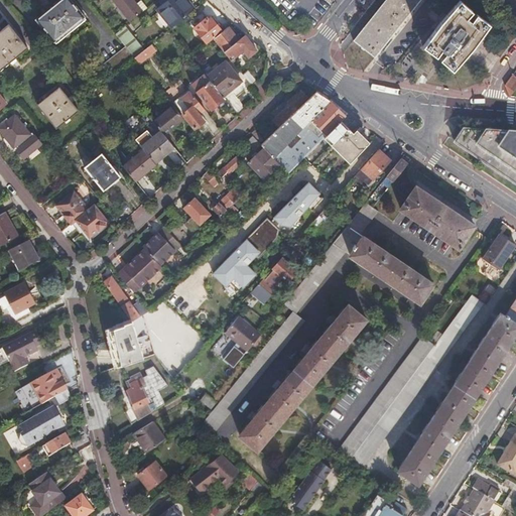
[(82,18),(68,0),(61,0),(37,20),(52,40),(82,18)]
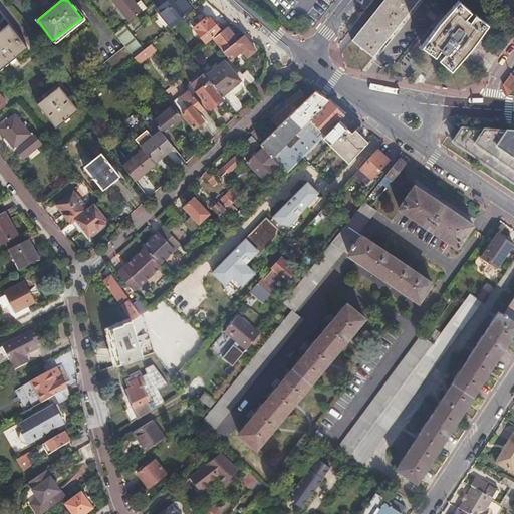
[(110,0),(130,22),(142,12),(132,0),(110,0)]
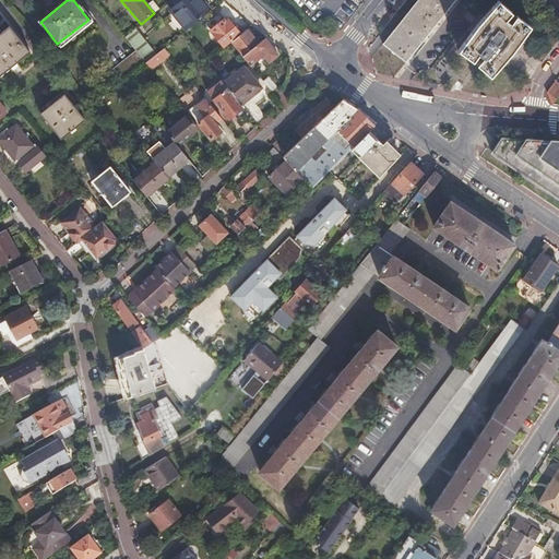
[(183,28),(186,31),(207,13),(209,12),(199,0),(183,0),(170,12),(173,14),(167,19),(178,33),(183,28)]
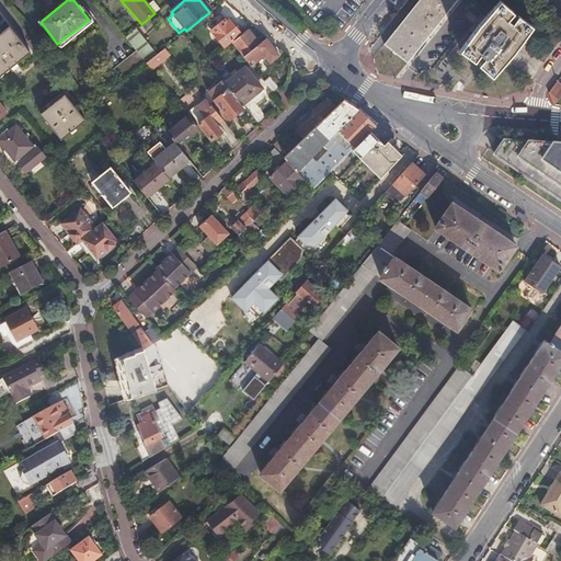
[(456,0),(419,0),(385,43),(408,61),(456,0)]
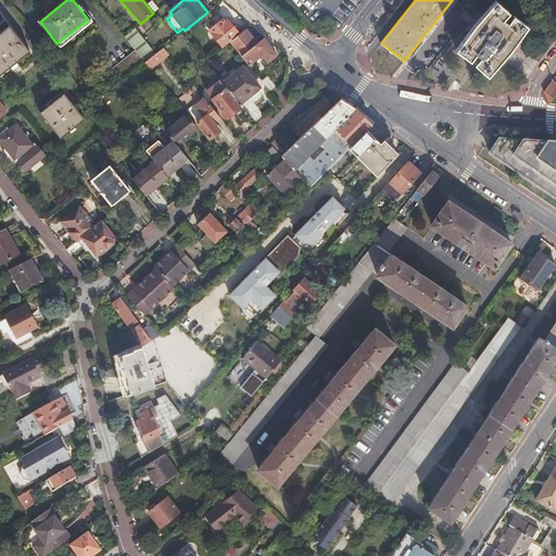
[(508,11),(496,0),(494,0),(477,22),(456,49),(470,59),(476,51),(480,54),(475,62),(488,74),(508,51),(527,25),(513,14),(507,22),(503,19),(508,11)]
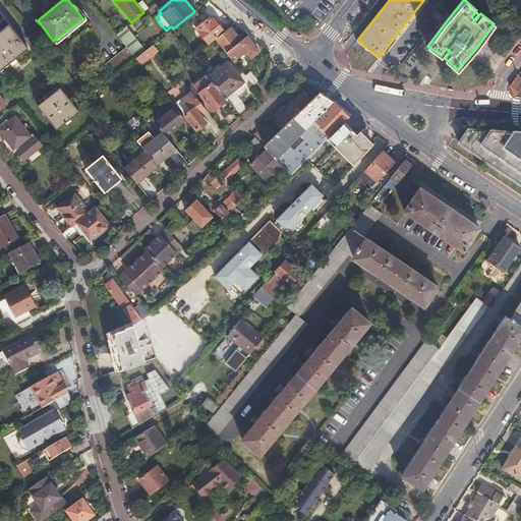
[(204,13),(190,22),(209,45),(216,40),(227,31),(222,24),(219,26),(213,18),(210,20),(204,13)]
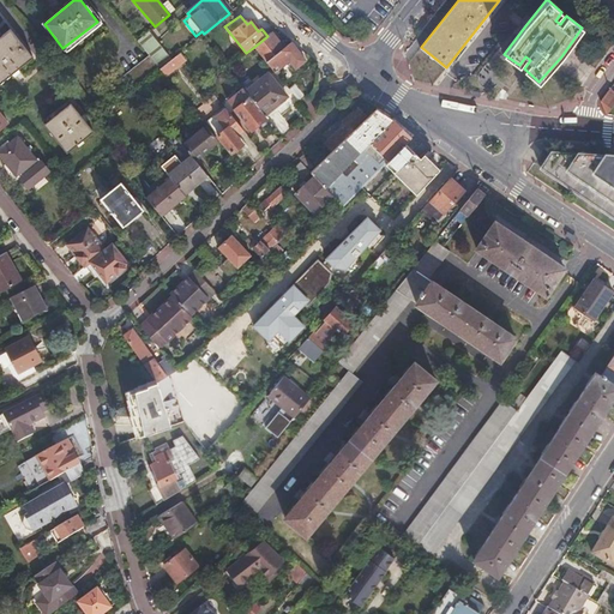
[(0,83),(32,58),(10,30),(0,36),(0,83)]
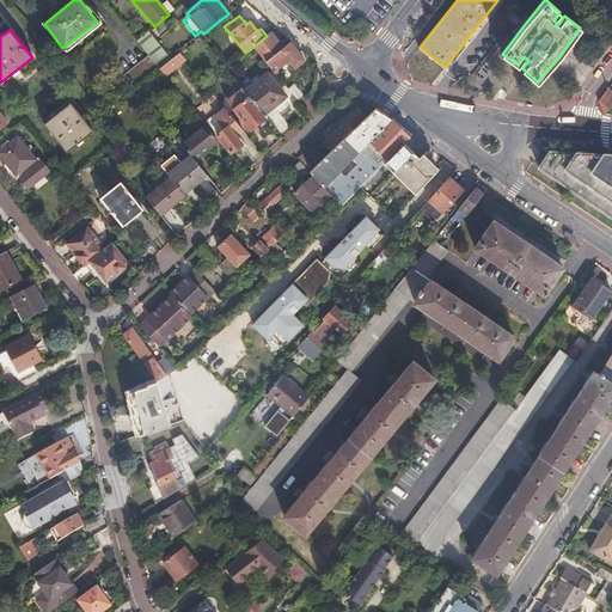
[(267,36),(254,47),(265,62),(286,47),(279,38),(273,30),(267,36)]
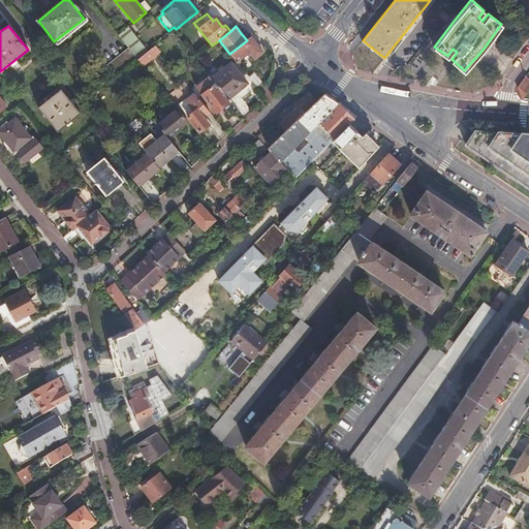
[(129,27),(118,36),(137,60),(149,51),(129,27)]
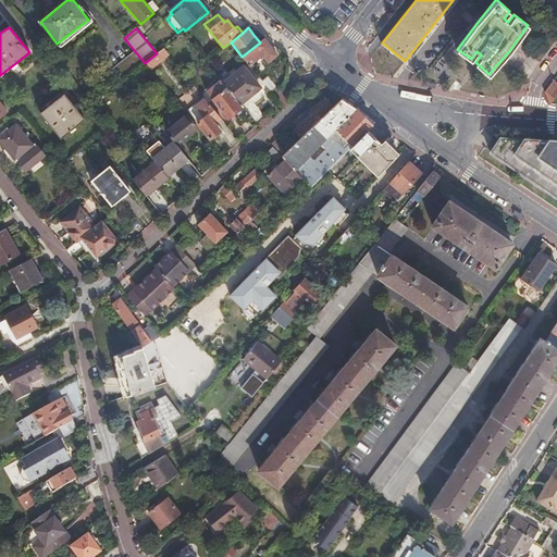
[(260,42),(242,57),(249,65),(263,54),(269,61),(277,56),(272,49),(263,39),(260,42)]
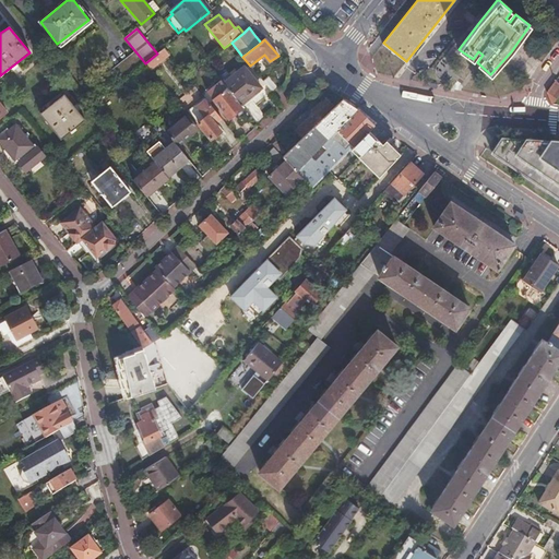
[(157,54),(145,63),(151,70),(169,56),(164,48),(157,54)]
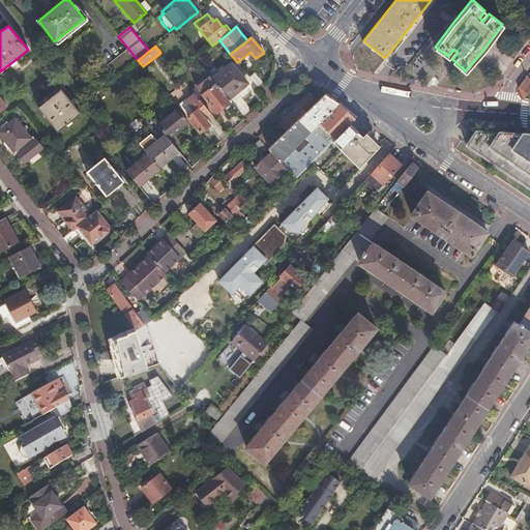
[(136,59),(126,49),(100,68),(110,81),(136,59)]
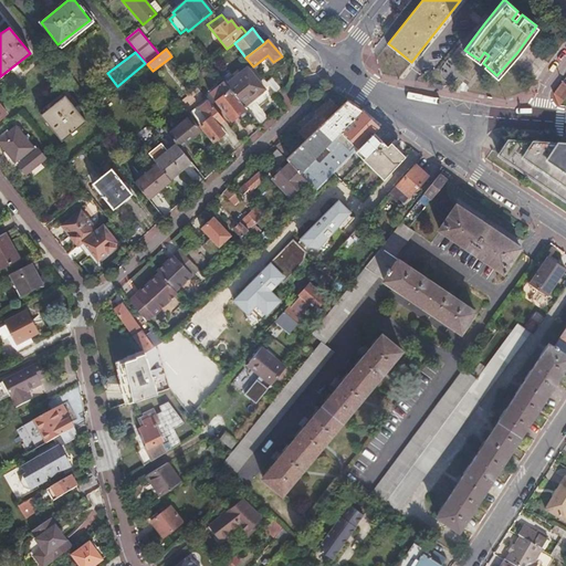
[(448,75),(454,67),(447,62),(441,70),(448,75)]
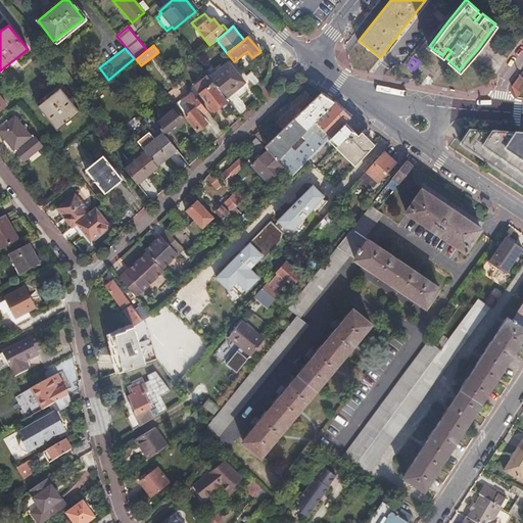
[(228,62),(209,78),(225,98),(244,82),(228,62)]
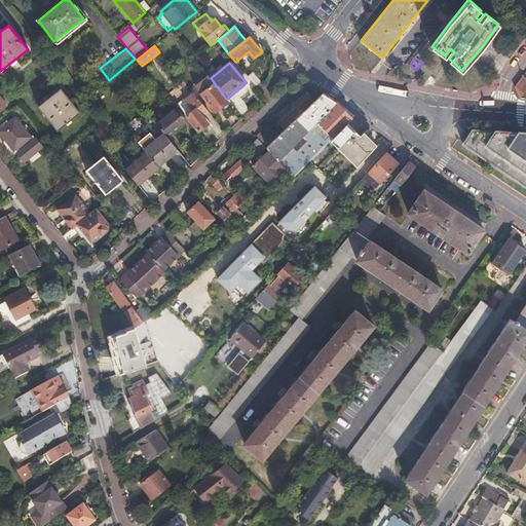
[(253,72),(248,76),(257,88),(262,84),(253,72)]
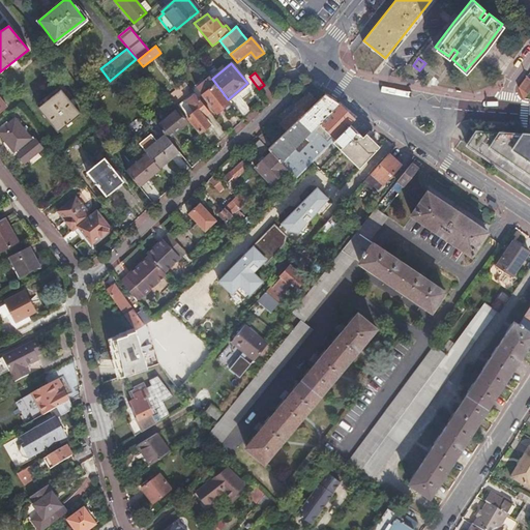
[(529,90),(529,78),(527,76),(519,88),(524,98),(529,90)]
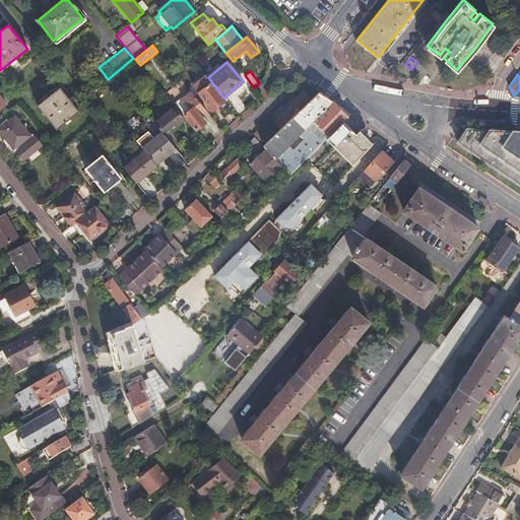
[(192,85),(198,93),(212,111),(224,101),(205,76),(197,82),(192,85)]
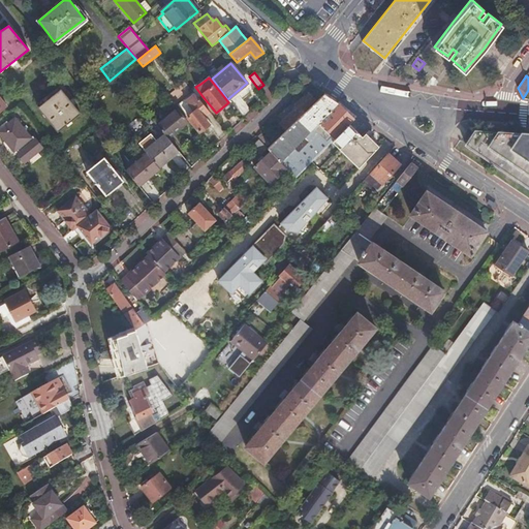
[(81,114),(60,89),(38,107),(57,132),(81,114)]
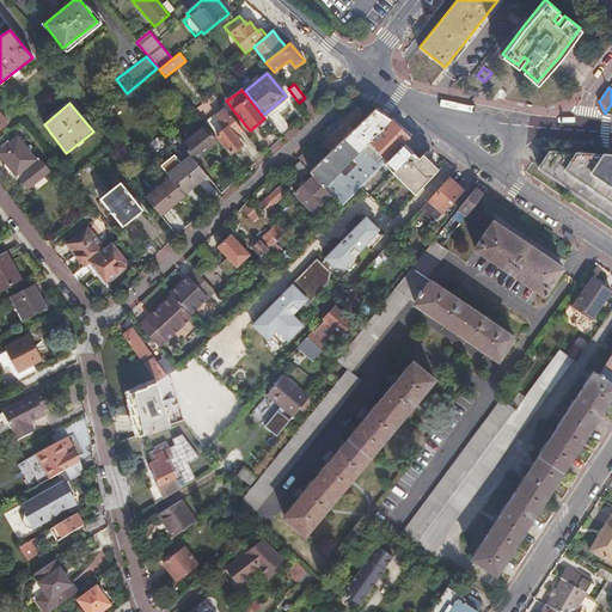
[(242,129),(236,121),(224,108),(218,114),(219,115),(215,117),(225,129),(216,135),(232,153),(243,144),(236,135),(242,129)]
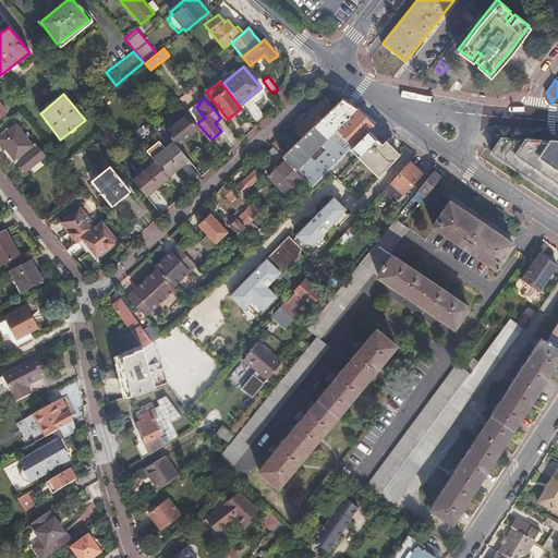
[(282,156),(282,157),(286,160),(298,172),(313,187),(329,171),(351,148),(370,130),(374,125),(358,112),(359,111),(358,110),(347,101),(342,98),(341,99),(282,156)]
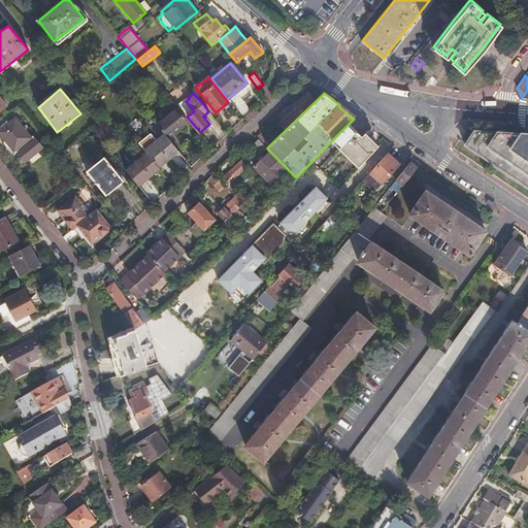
[(285,130),(301,114),(300,112),(311,101),(305,94),(293,105),(295,106),(278,123),(285,130)]
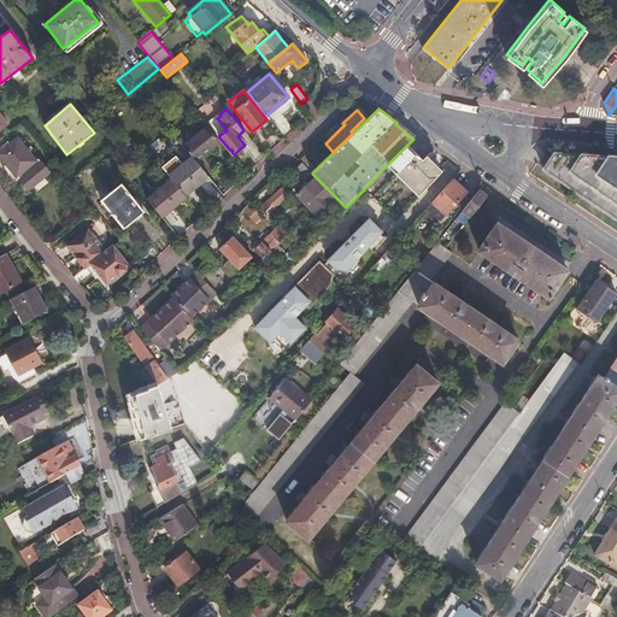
[(398,121),(397,123),(395,124),(413,139),(416,137),(398,121)]
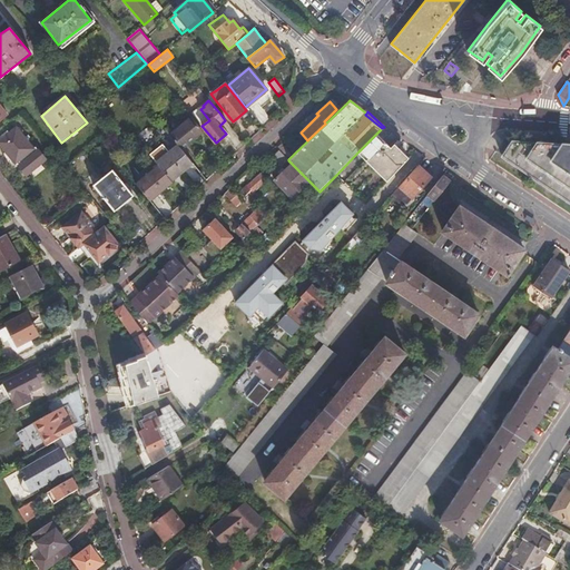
[(192,117),(169,135),(178,145),(182,149),(204,133),(192,117)]
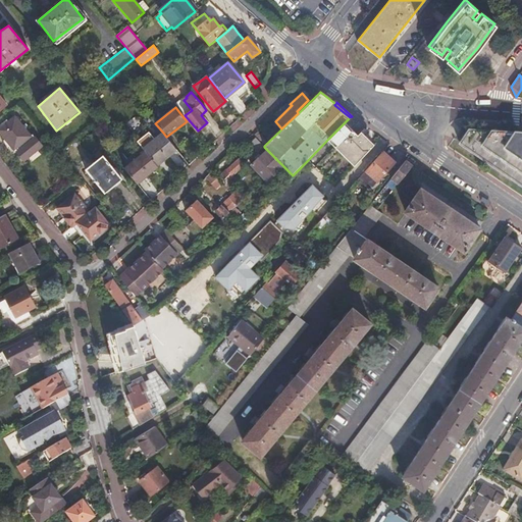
[(35,149),(35,150),(41,146),(37,141),(32,135),(29,136),(13,116),(0,126),(0,133),(12,149),(15,147),(17,150),(15,152),(22,160),(25,158),(24,157),(28,154),(35,149)]
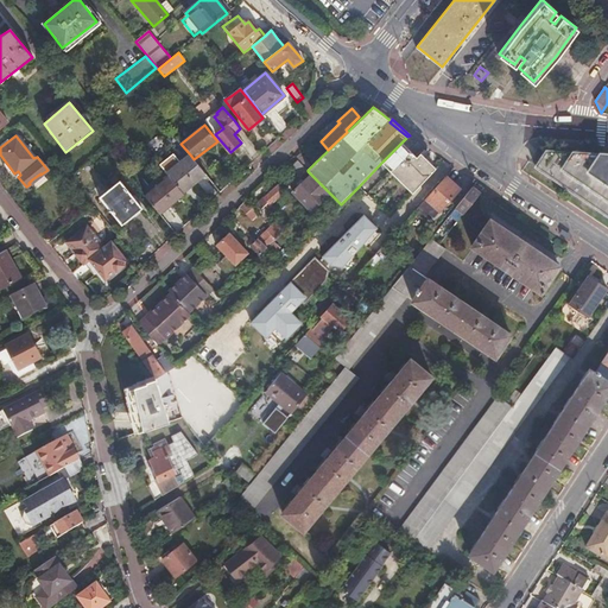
[(382,162),(412,191),(435,168),(424,158),(422,162),(417,157),(418,157),(403,141),(382,162)]
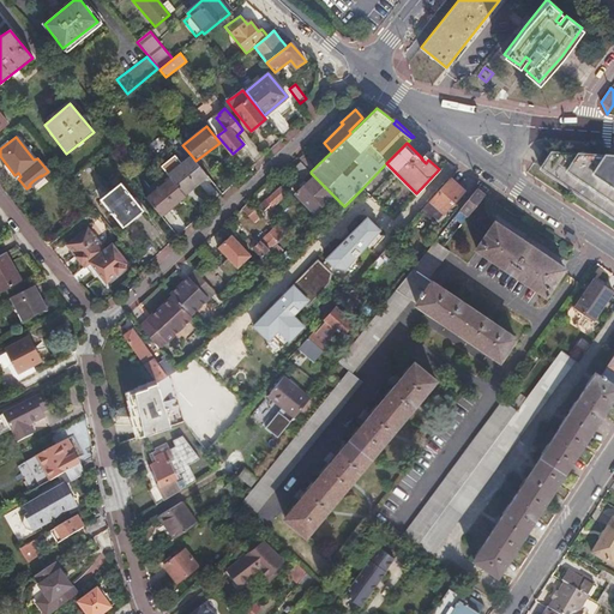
[(196,161),(192,156),(182,164),(175,155),(161,166),(168,175),(170,178),(184,194),(206,175),(196,161)]
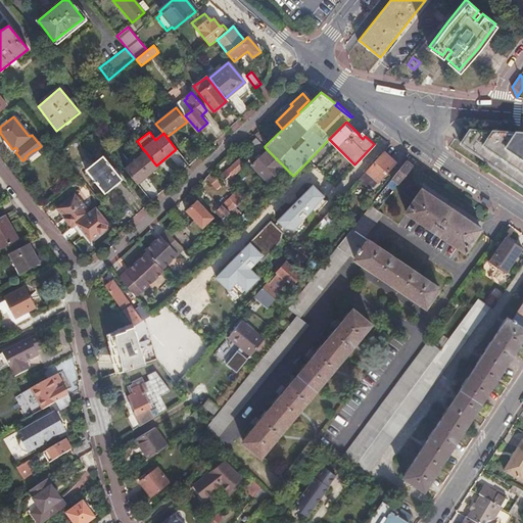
[(265,144),(268,141),(259,133),(256,136),(265,144)]
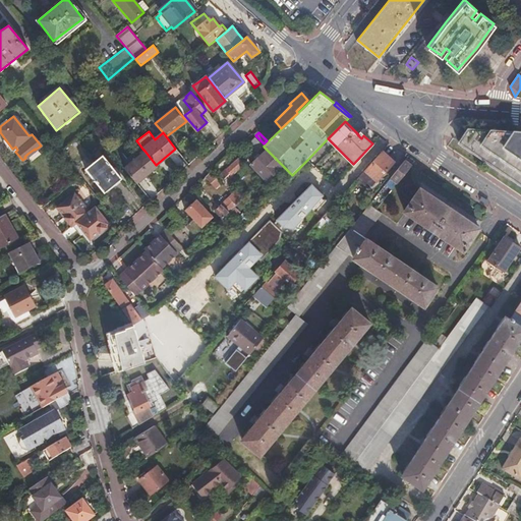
[(520,186),(520,135),(467,133),(460,145),(520,186)]
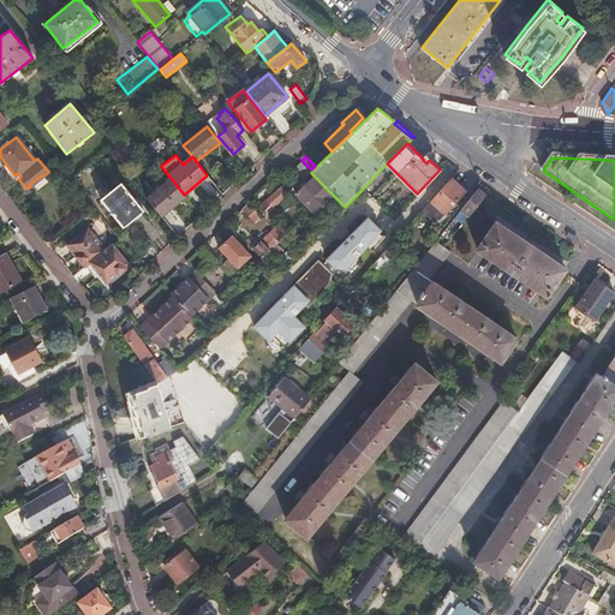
[(311,172),(302,162),(294,168),(305,179),(311,173),(311,172)]
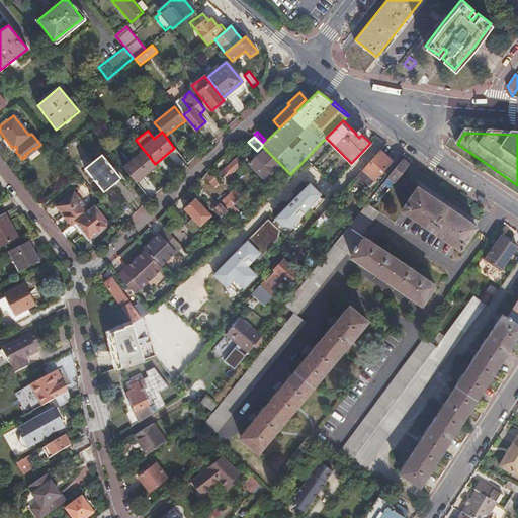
[(28,154),(34,149),(34,148),(27,153),(24,156),(25,157),(28,154)]
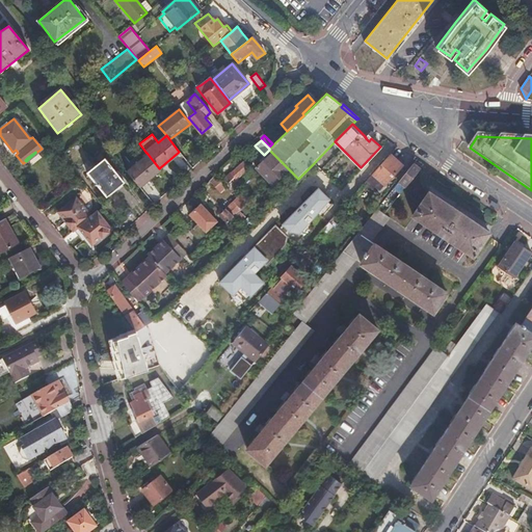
[(281,167),(284,164),(272,153),(269,155),(281,167)]
